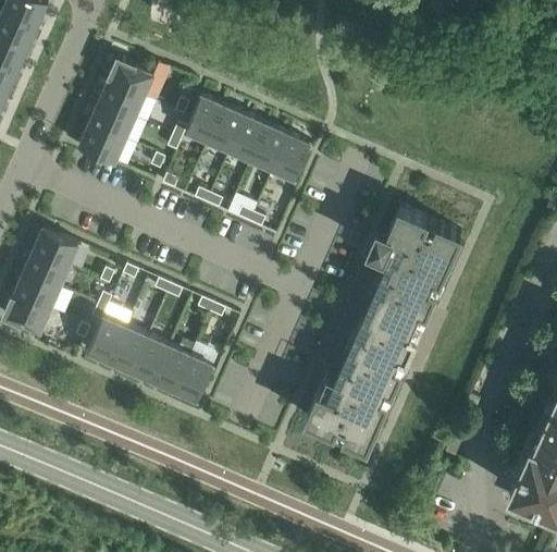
[(42,0),(7,0),(3,9),(39,24),(49,2),(42,0)]
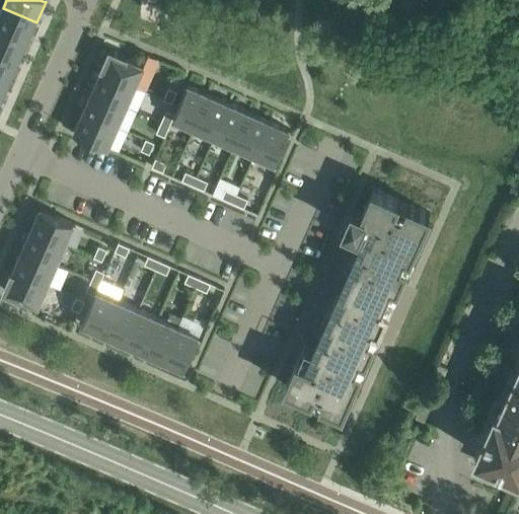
[(3,8),(0,15),(0,30),(27,43),(36,22),(3,8)]
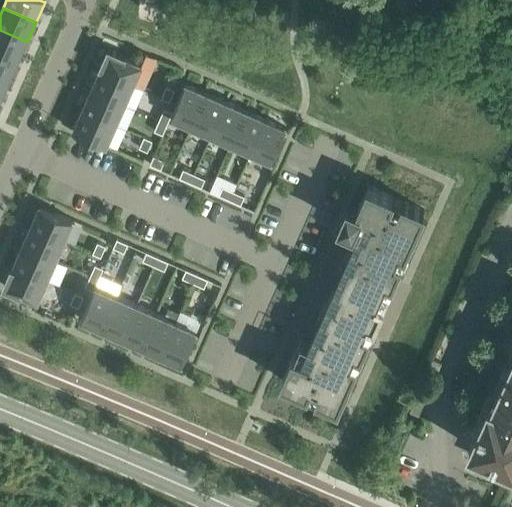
[(0,30),(0,54),(18,62),(27,42),(0,30)]
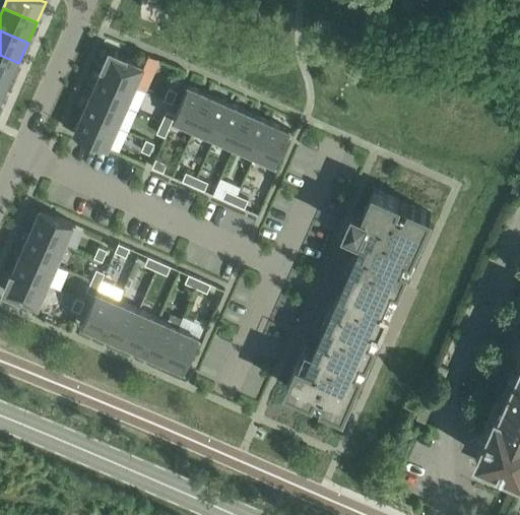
[(102,74),(135,89),(144,69),(110,54),(102,74)]
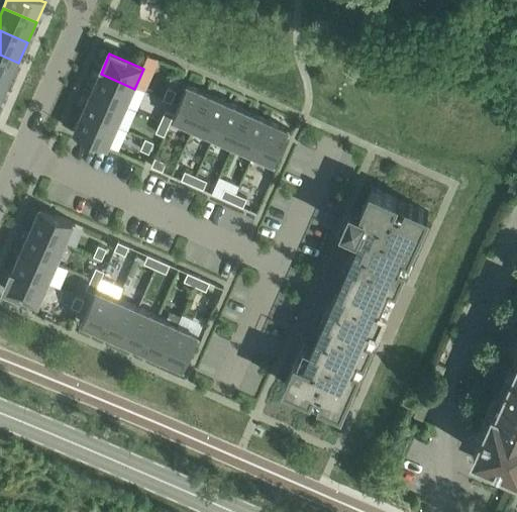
[(0,55),(0,79),(10,84),(18,63),(0,55)]
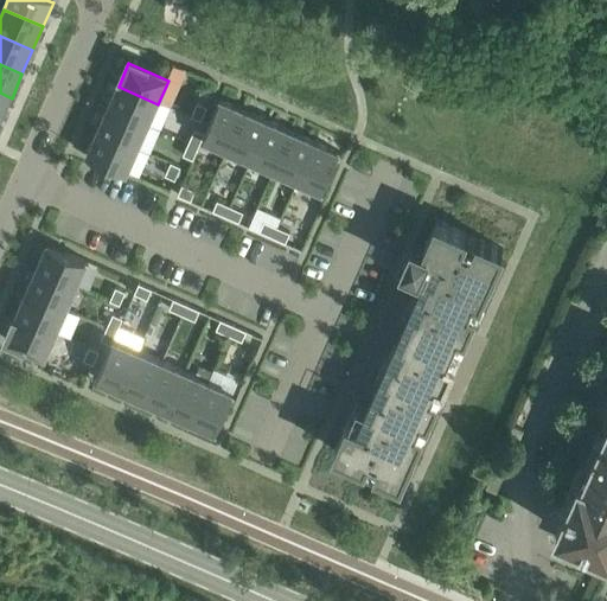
[(147,128),(158,104),(119,87),(108,110),(147,128)]
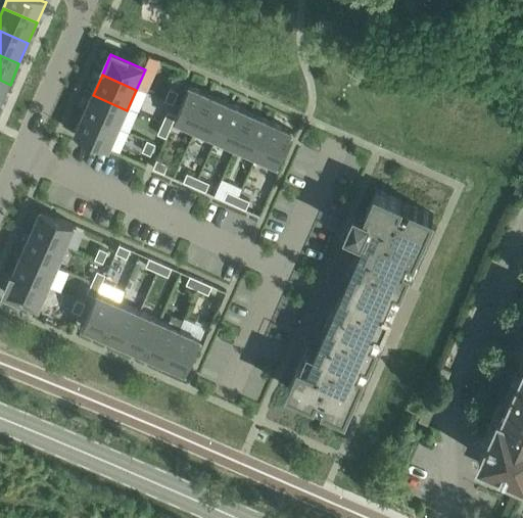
[(0,80),(0,104),(1,105),(10,85),(0,80)]
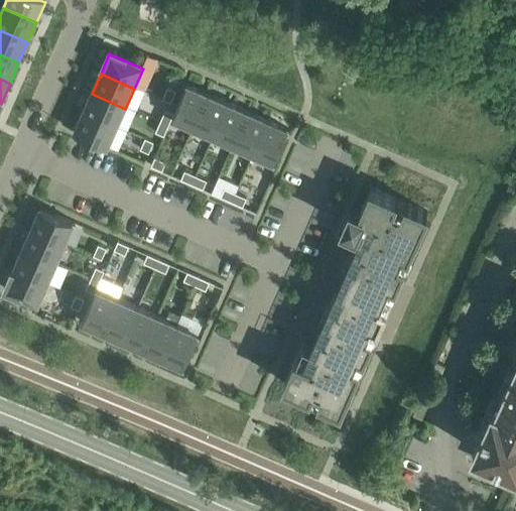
[(192,130),(208,97),(186,88),(172,121),(192,130)]
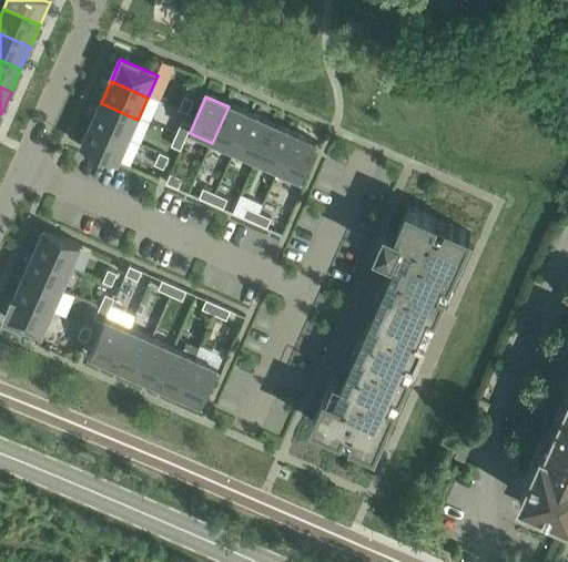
[(184,100),(179,112),(189,116),(194,104),(184,100)]
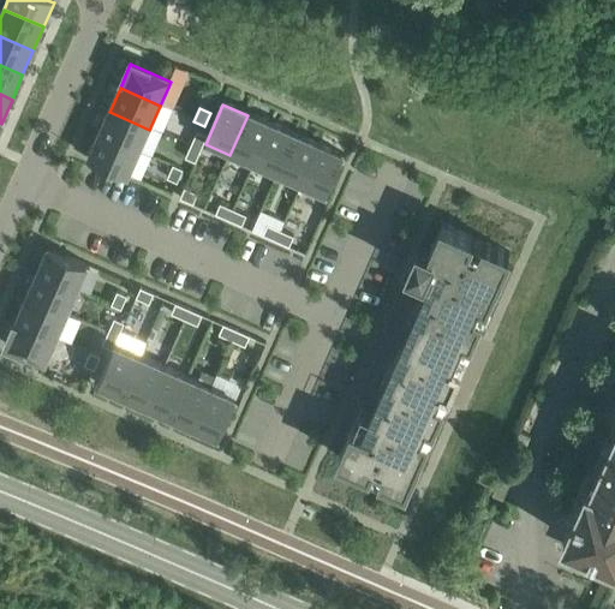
[(149,130),(109,112),(99,137),(138,155),(149,130)]
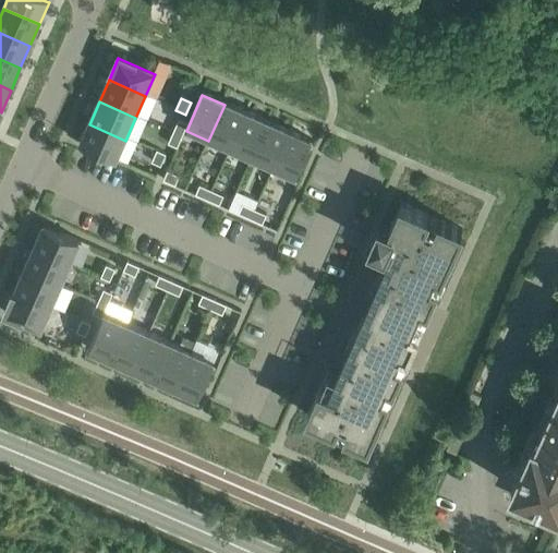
[(230,151),(246,115),(225,105),(208,141),(230,151)]
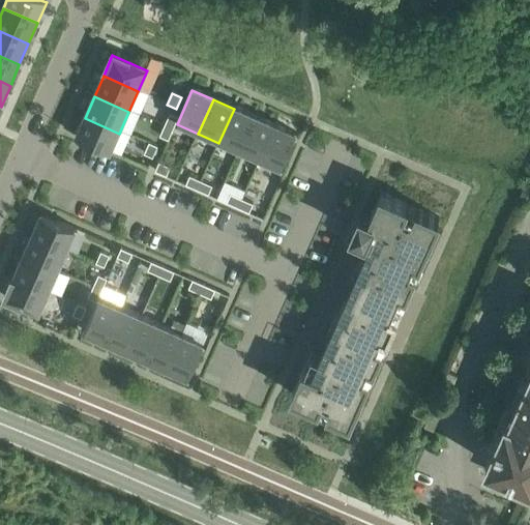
[(256,118),(234,109),(218,143),(240,152),(256,118)]
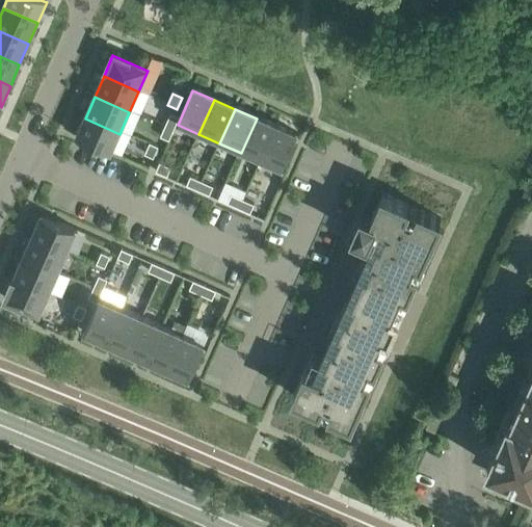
[(170,117),(165,129),(174,132),(179,121),(170,117)]
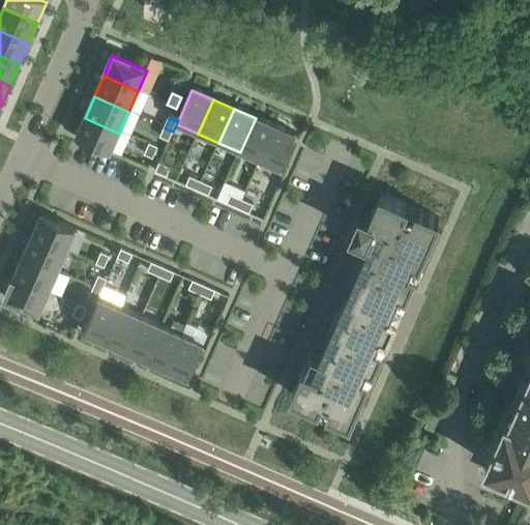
[(110,154),(119,134),(85,118),(76,139),(110,154)]
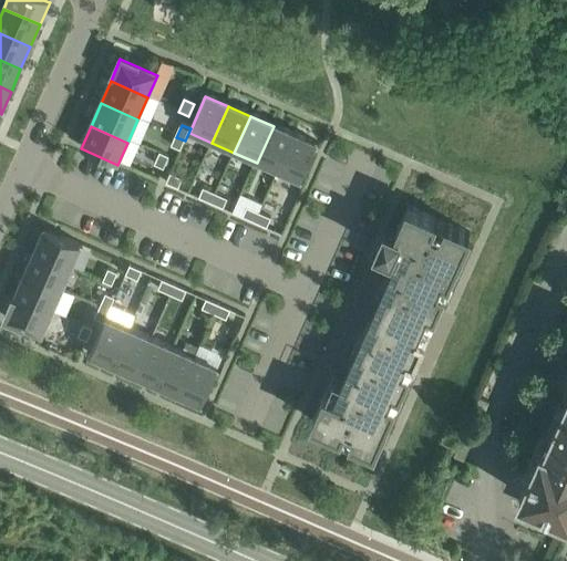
[(274,126),(257,163),(279,173),(296,136),(274,126)]
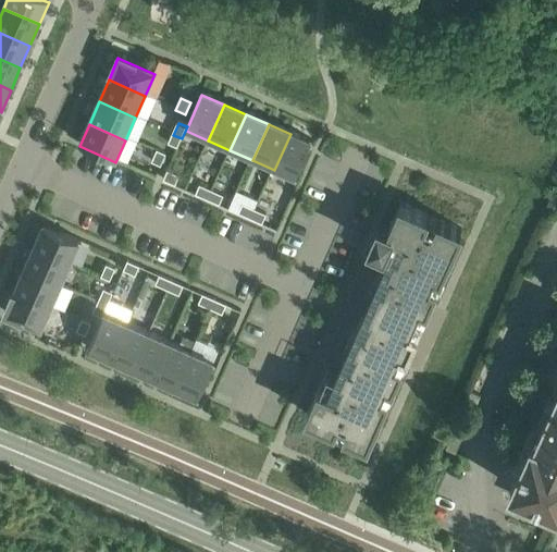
[(291,134),(274,170),(295,180),(311,144),(291,134)]
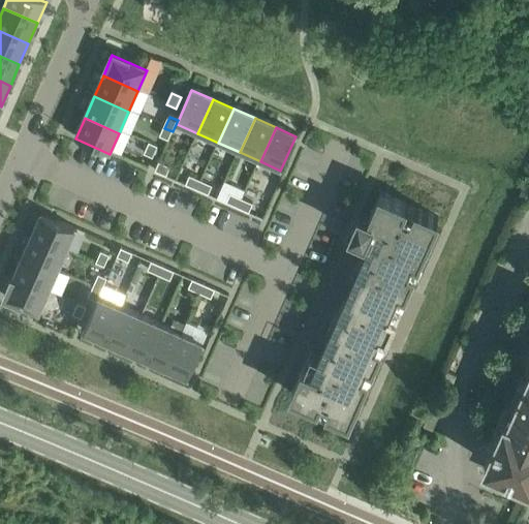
[(173,131),(164,128),(159,140),(168,143),(173,131)]
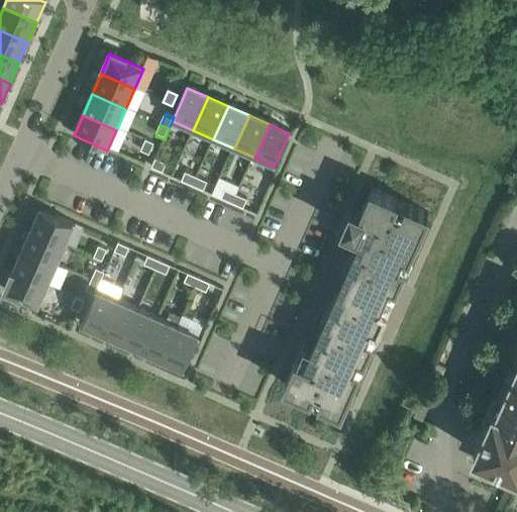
[(145,141),(140,154),(149,157),(153,145),(145,141)]
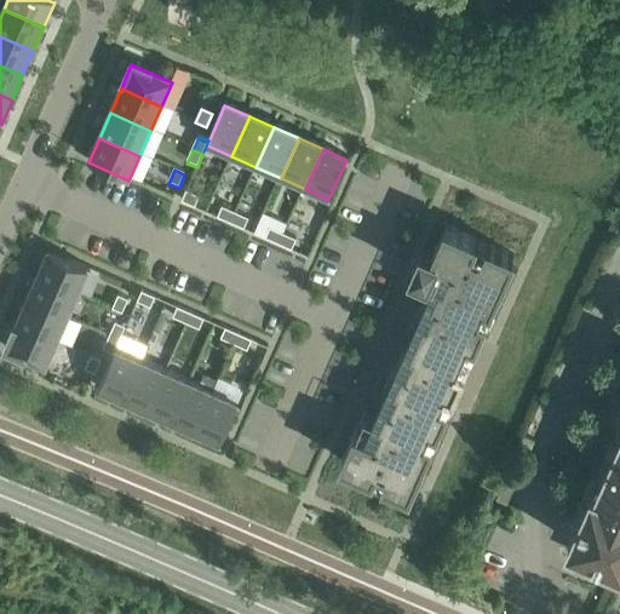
[(182,204),(195,210),(199,199),(185,194),(182,204)]
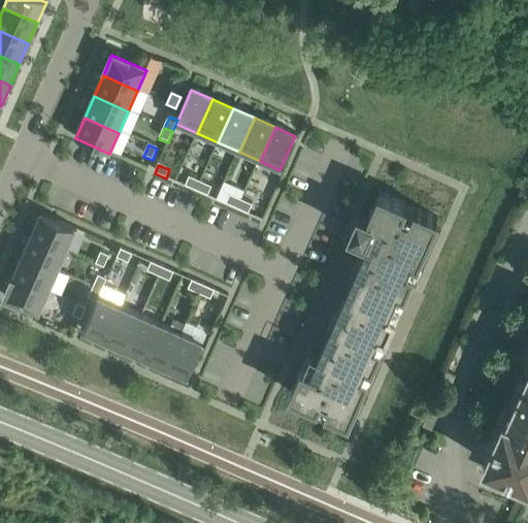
[(185,187),(196,192),(200,184),(189,178),(185,187)]
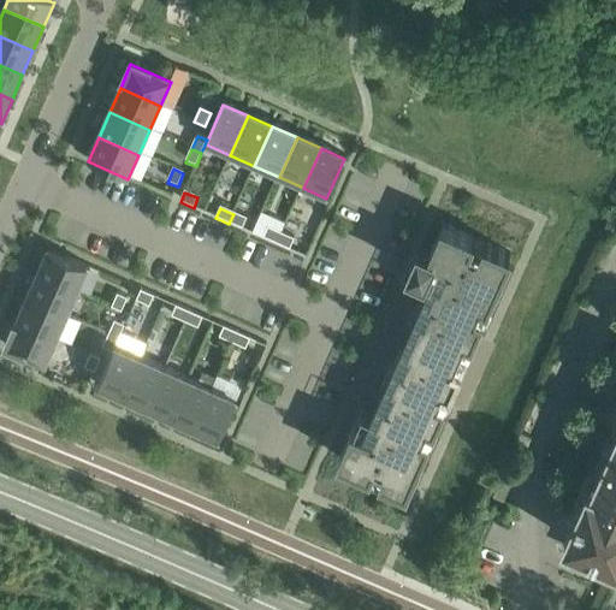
[(234,214),(229,224),(242,230),(247,219),(234,214)]
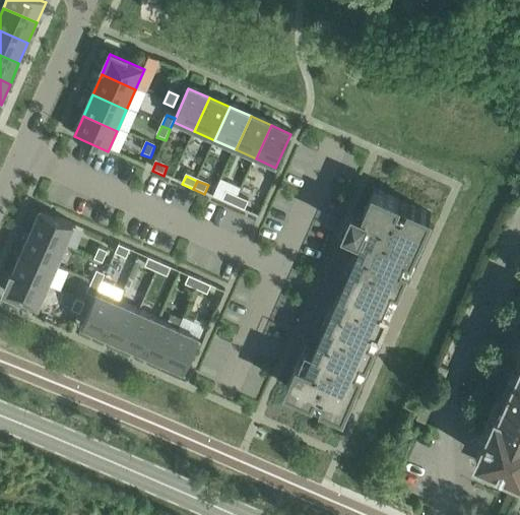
[(359,238),(364,240),(372,222),(380,226),(373,241),(370,240),(361,259),(353,256),(343,280),(350,284),(343,300),(339,310),(331,306),(330,310),(320,332),(327,335),(319,356),(322,357),(315,372),(310,370),(311,367),(308,366),(315,350),(306,346),(286,390),(312,401),(315,395),(325,399),(322,406),(343,415),(353,392),(362,373),(356,370),(361,360),(367,363),(380,332),(387,317),(394,301),(394,300),(407,270),(401,268),(406,258),(411,260),(420,241),(431,217),(409,208),(406,214),(397,210),(399,204),(374,192),(363,216),(353,212),(342,237),(354,242),(356,237),(359,238)]
